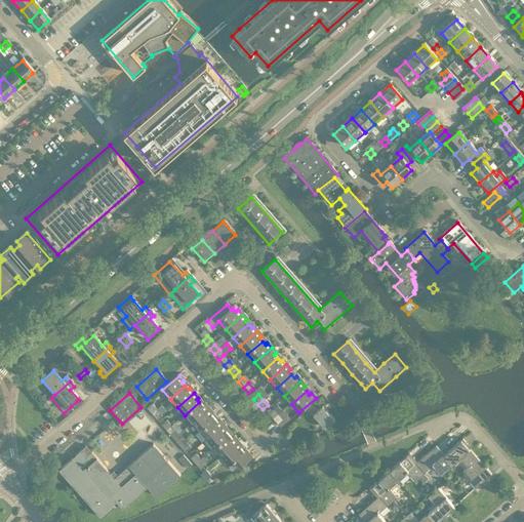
[(77,401),(71,406),(74,410),(80,404),(77,401)]
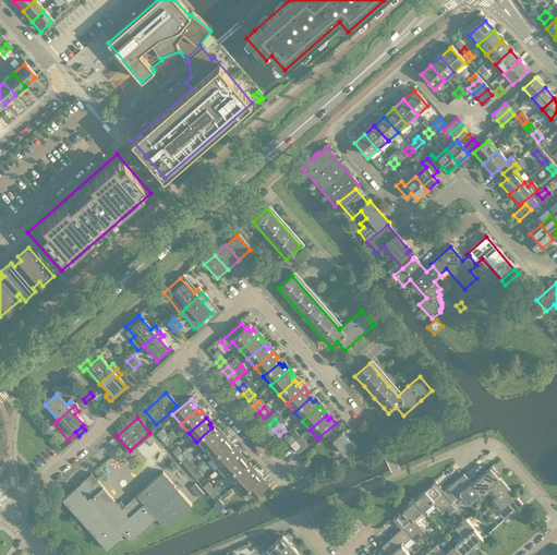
[(217,430),(215,432),(212,427),(196,442),(204,450),(221,435),(217,430)]
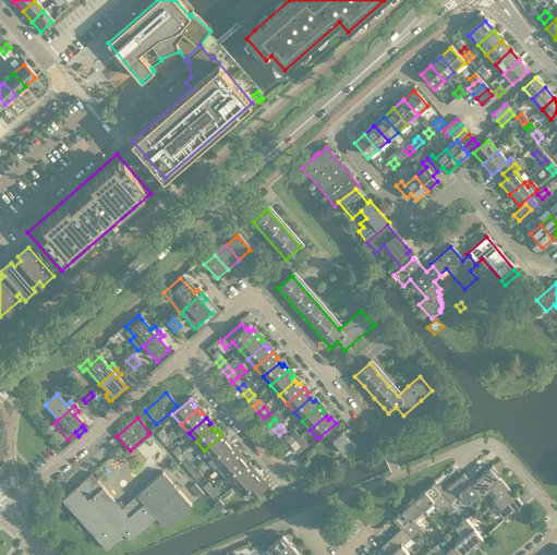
[(160,442),(166,437),(160,431),(155,436),(160,442)]
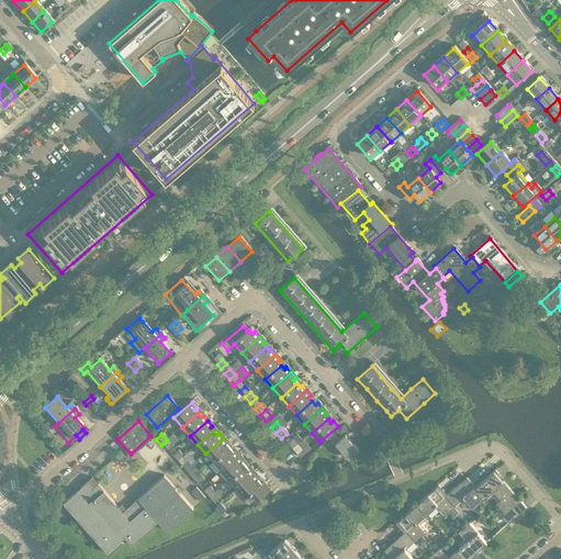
[(345,437),(338,443),(333,436),(327,440),(334,447),(335,446),(348,460),(358,451),(345,437)]
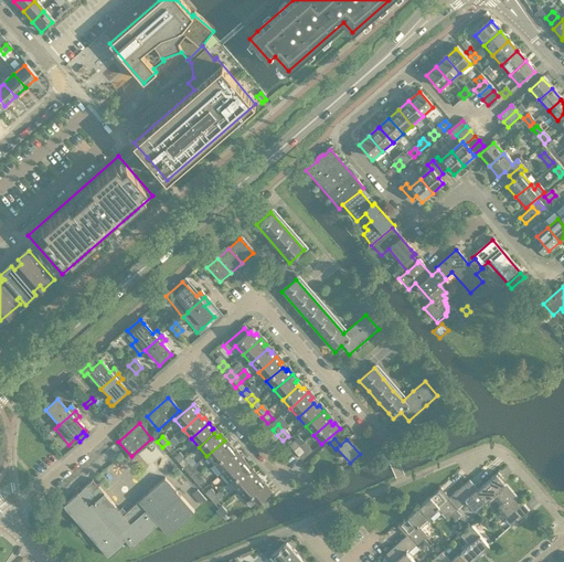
[(227,447),(230,446),(224,441),(206,456),(214,465),(231,452),(227,447)]
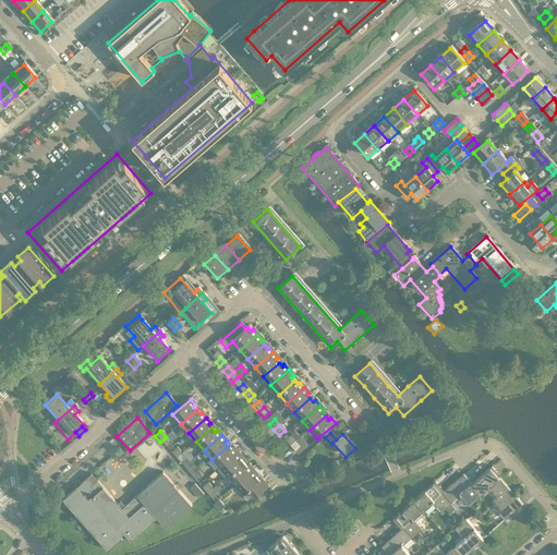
[(290,447),(295,443),(290,436),(285,442),(290,447)]
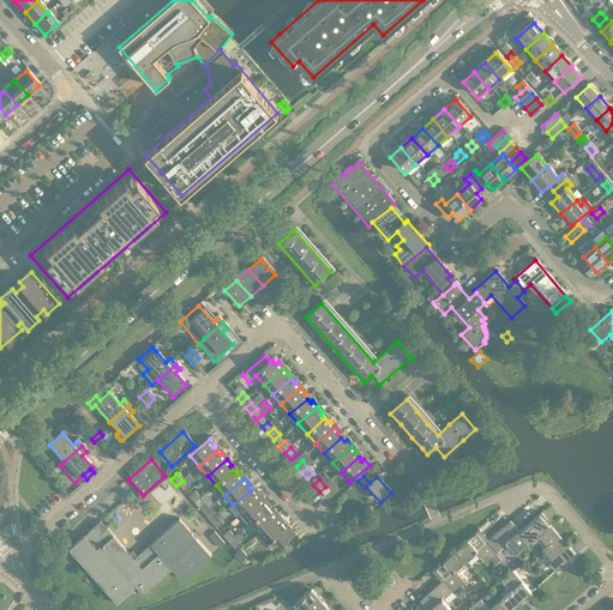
[(182,491),(188,487),(182,481),(176,485),(182,491)]
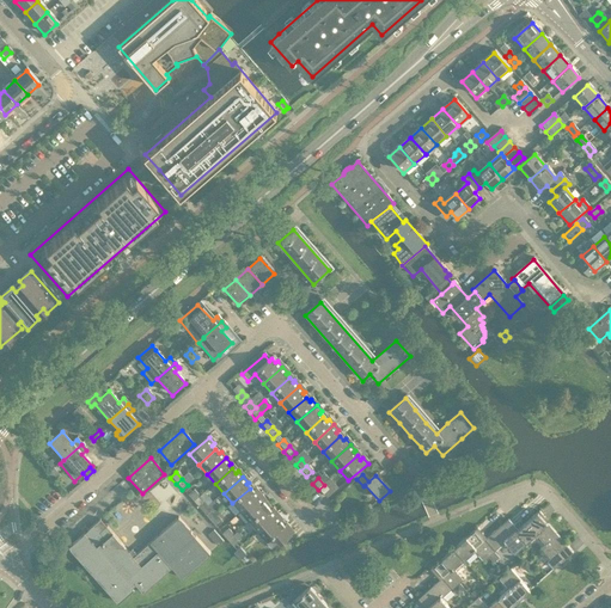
[(323,497),(329,491),(324,485),(318,490),(323,497)]
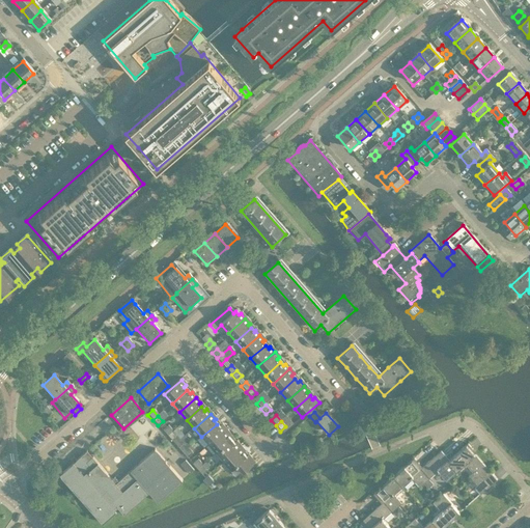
[(221,425),(219,427),(217,424),(201,437),(208,445),(225,431),(221,425)]
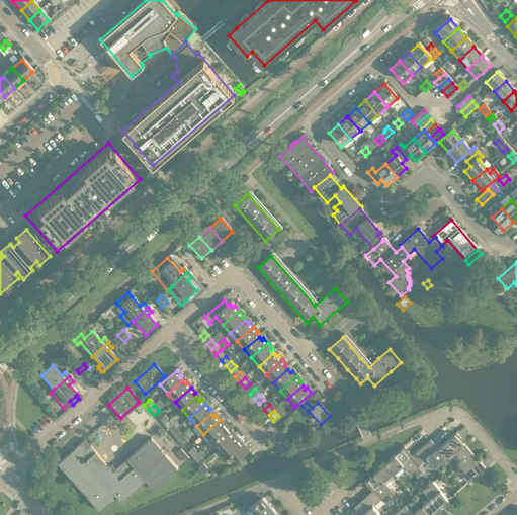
[(163,426),(168,422),(164,416),(159,421),(163,426)]
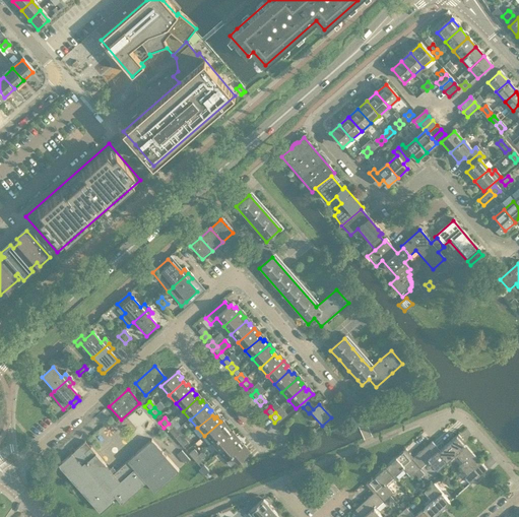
[(223,429),(225,427),(220,422),(204,436),(211,445),(226,432),(223,429)]
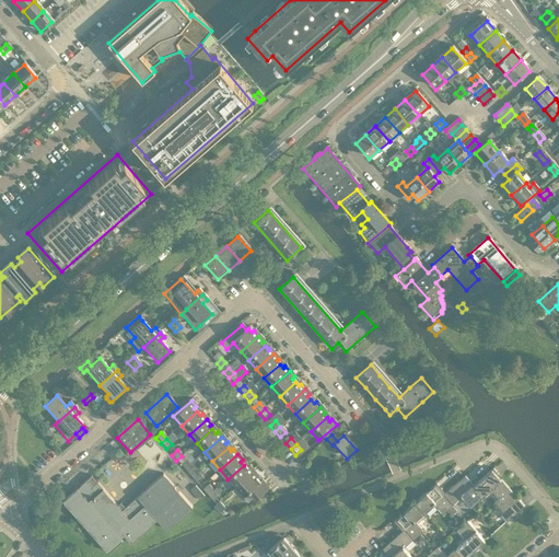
[(182,467),(187,462),(182,456),(176,461),(182,467)]
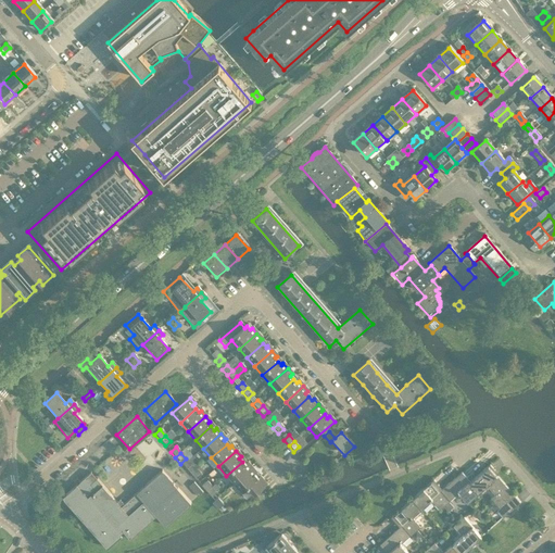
[(247,464),(246,465),(242,462),(226,476),(234,485),(252,469),(247,464)]
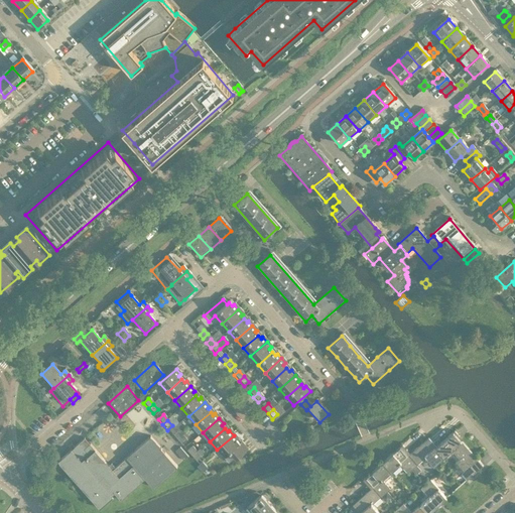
[(176,440),(181,436),(177,431),(172,435),(176,440)]
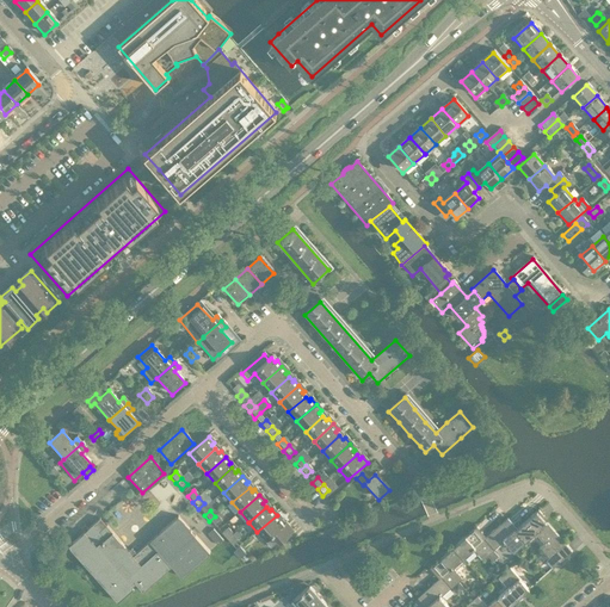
[(542,520),(543,519),(537,513),(515,533),(524,544),(531,538),(533,540),(535,540),(537,538),(543,545),(538,550),(548,561),(565,546),(542,520)]
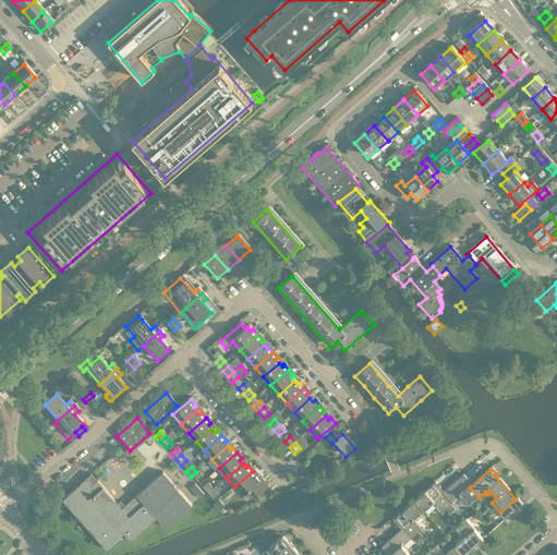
[(255,478),(257,475),(253,471),(234,486),(242,495),(241,496),(246,503),(253,496),(255,498),(267,487),(261,479),(258,481),(255,478)]
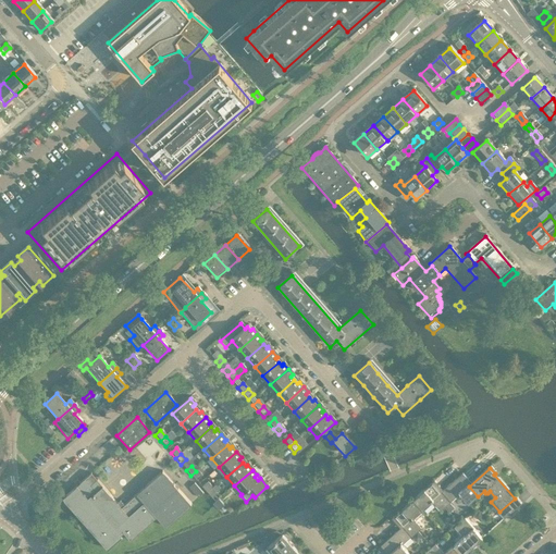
[(196,482),(201,477),(196,471),(190,476),(196,482)]
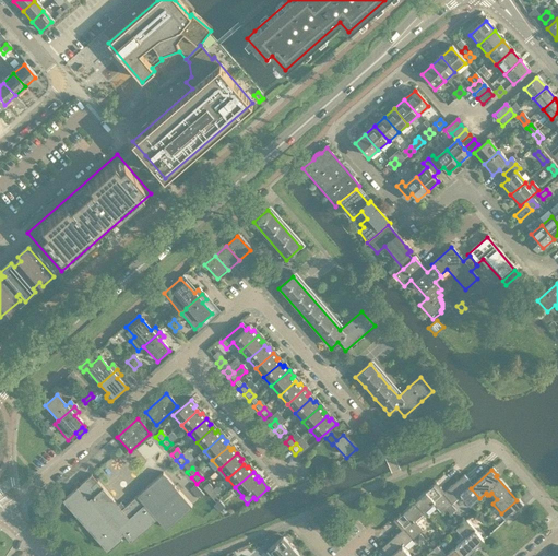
[(165,531),(191,508),(162,475),(123,509),(120,505),(117,507),(109,498),(91,476),(62,501),(108,554),(121,542),(119,539),(123,535),(130,543),(156,520),(165,531)]
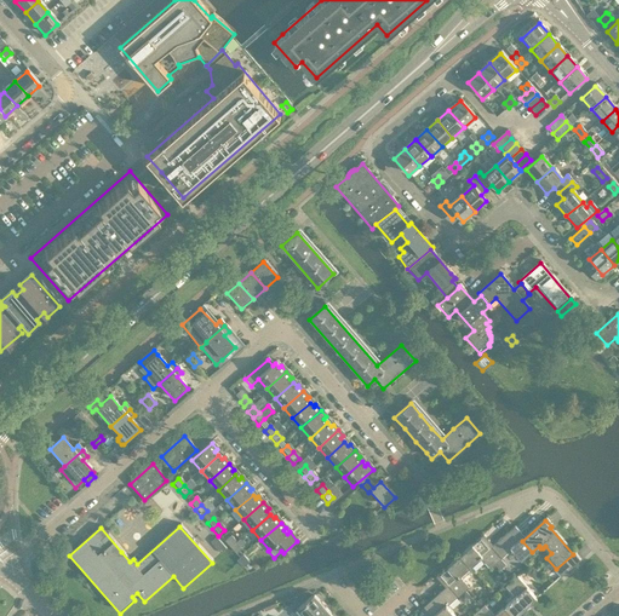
[(519,536),(520,535),(514,529),(491,550),(500,560),(511,552),(521,563),(532,552),(522,541),(519,536)]
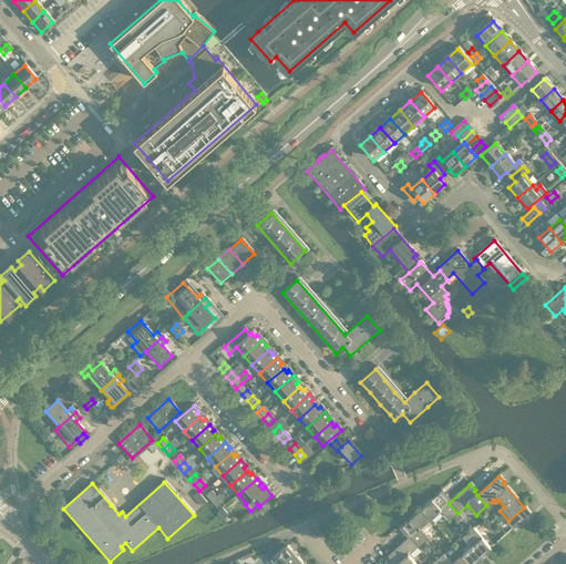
[(445,499),(446,498),(441,491),(420,511),(429,521),(439,513),(448,523),(452,519),(453,518),(456,514),(458,513),(449,503),(445,499)]
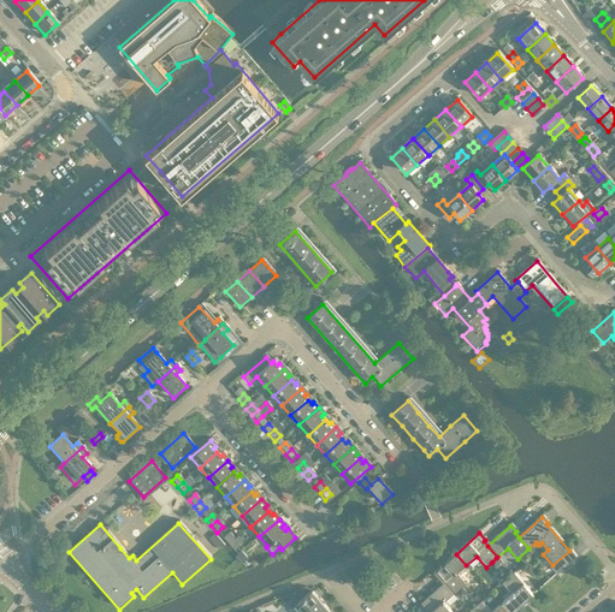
[(229,546),(235,540),(229,534),(223,539),(229,546)]
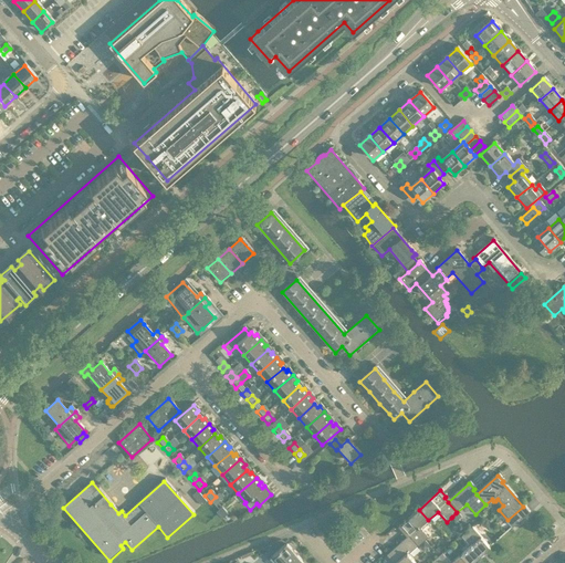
[(201,508),(206,503),(197,493),(191,498),(201,508)]
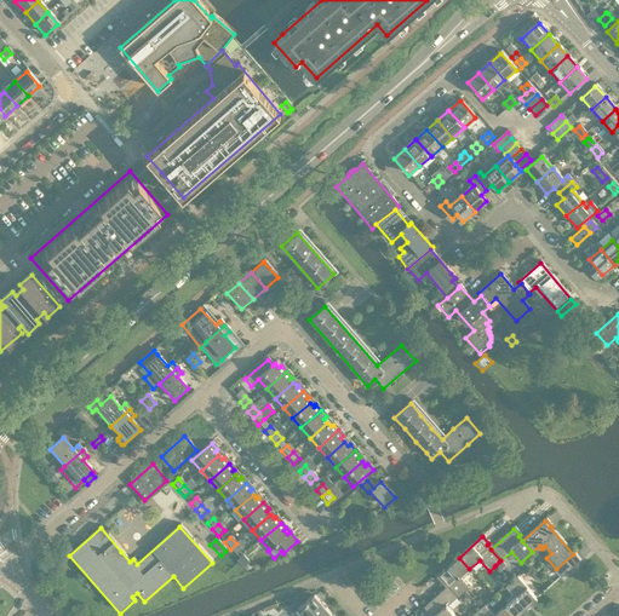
[(235,556),(241,551),(236,543),(230,550),(235,556)]
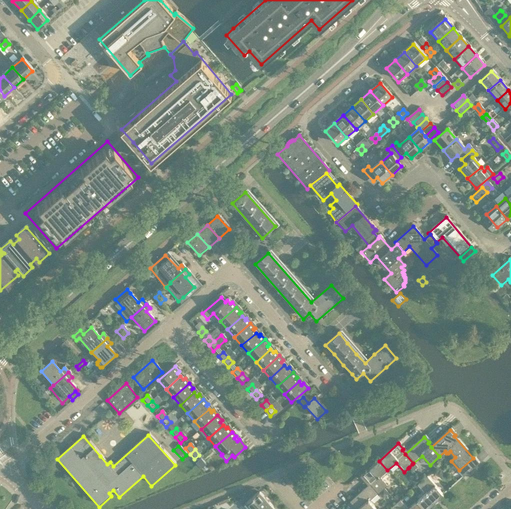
[(462,479),(478,464),(473,458),(459,470),(457,472),(462,479)]
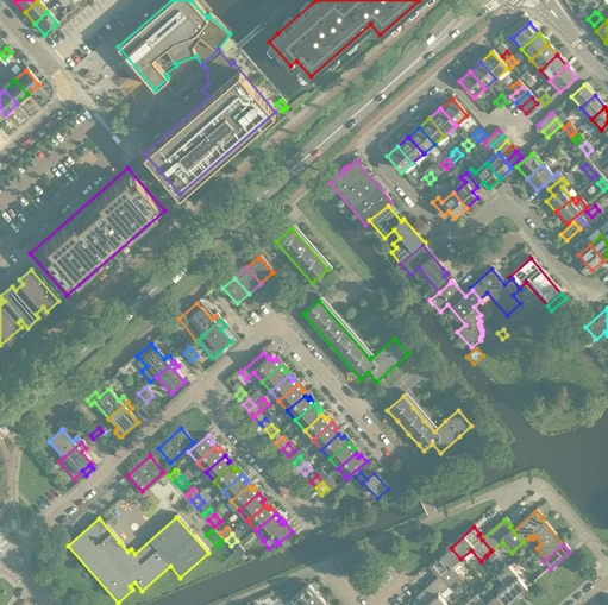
[(232,552),(239,560),(245,555),(238,547),(232,552)]
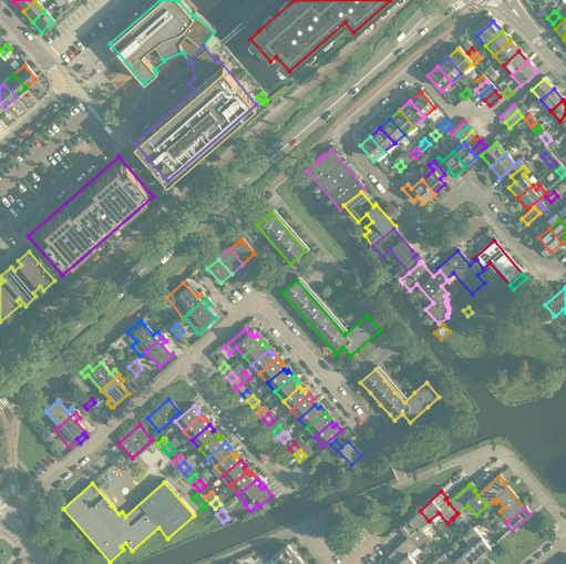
[(419,530),(429,521),(420,511),(398,530),(403,536),(404,534),(408,539),(409,539),(418,549),(424,543),(428,540),(419,530)]
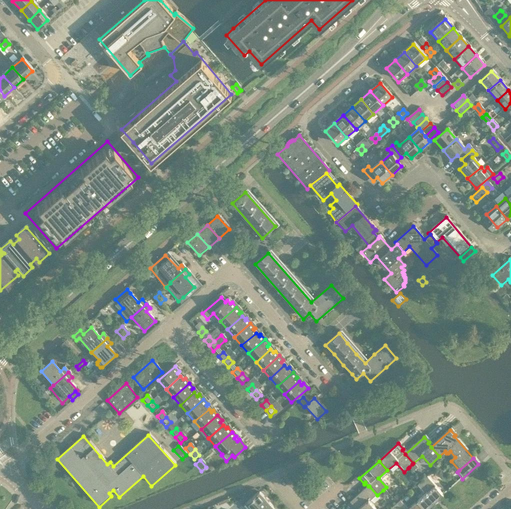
[(409,467),(408,468),(412,473),(415,470),(416,467),(412,464),(409,467)]
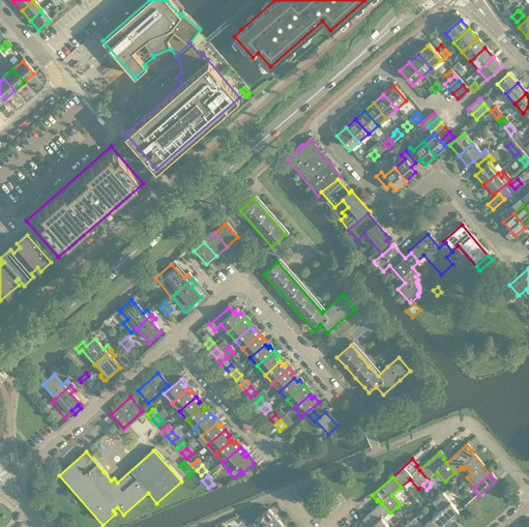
[(443,526),(458,514),(441,495),(432,503),(440,513),(431,521),(435,526),(443,526)]
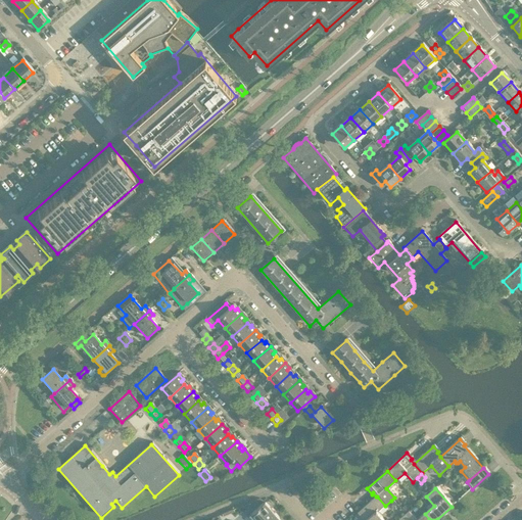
[(381,519),(376,514),(385,506),(377,497),(376,497),(357,514),(361,519),(362,519),(363,518),(364,519),(381,519)]
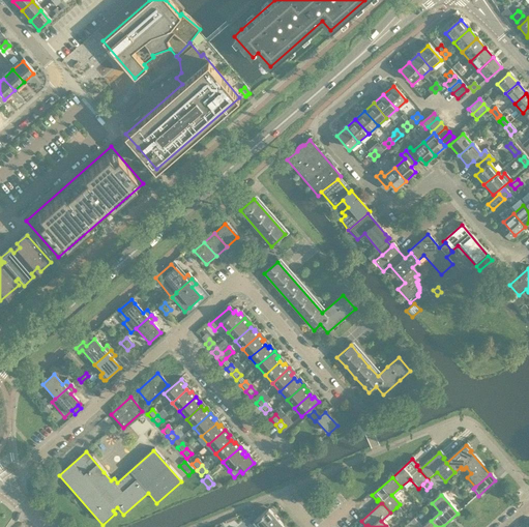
[(271,526),(277,522),(267,510),(254,523),(257,526),(271,526)]
